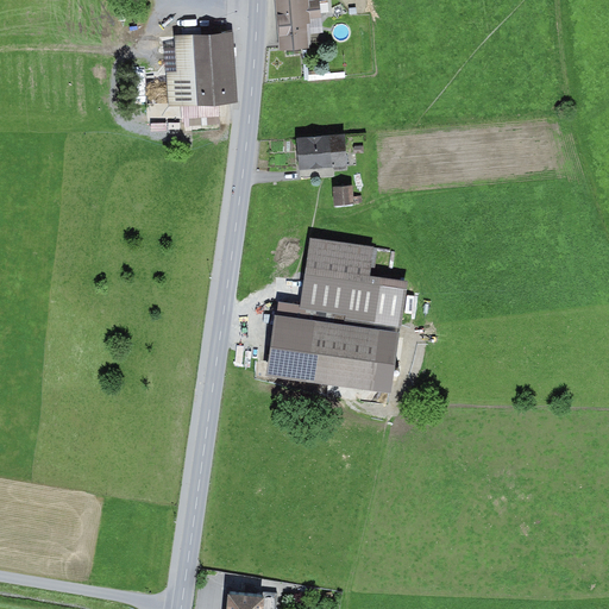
[(309,0),(276,0),(280,50),(309,48),(307,24),(311,24),(311,18),(321,17),(319,0),(315,0),(309,0)]
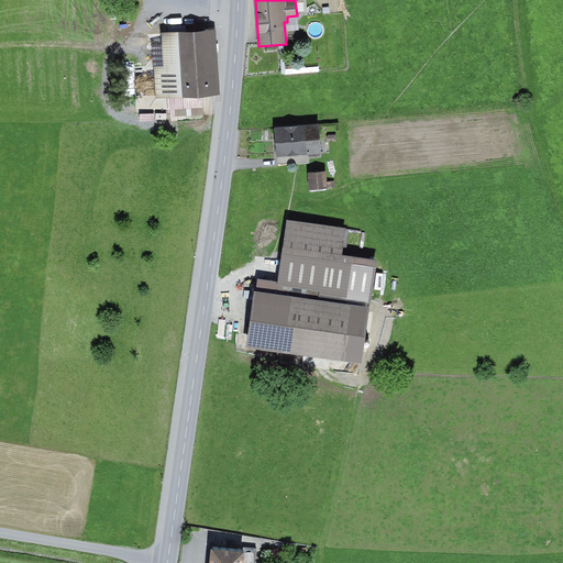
[(179,32),(184,97),(219,95),(214,30),(179,32)]
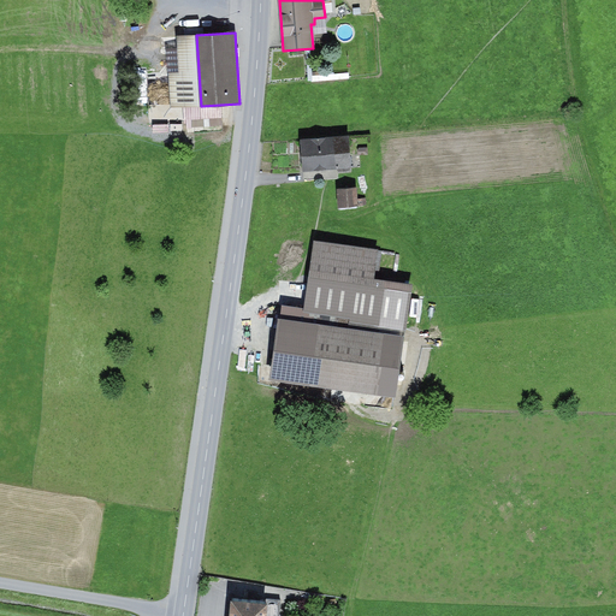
[(201,106),(196,35),(178,36),(179,73),(169,73),(171,107),(201,106)]
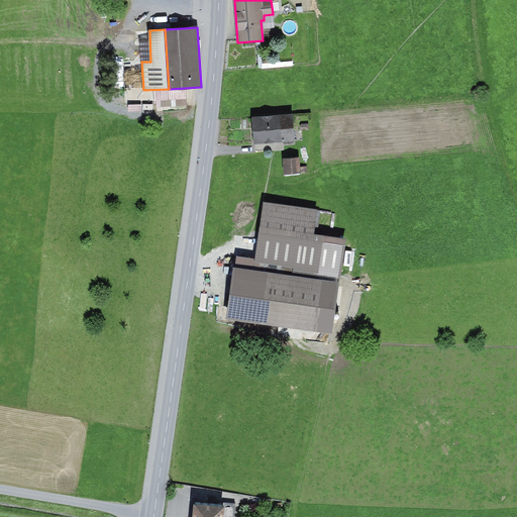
[(292,66),(292,62),(272,63),(272,61),(262,61),(261,42),(257,42),(259,68),(292,66)]
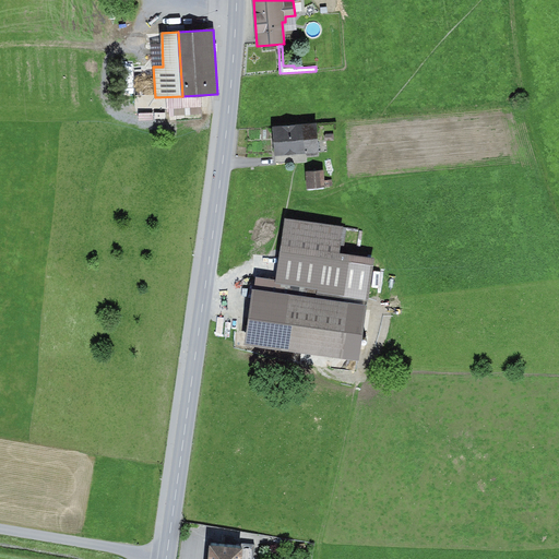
[(317,122),(302,123),(305,153),(319,152),(317,122)]
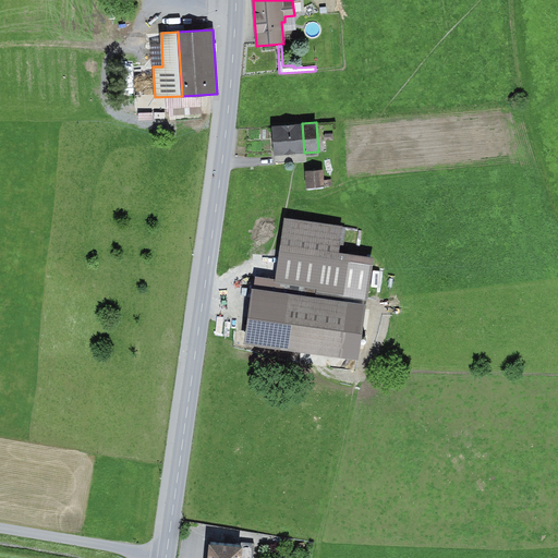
[(302,123),(271,126),(274,155),(304,153),(302,123)]
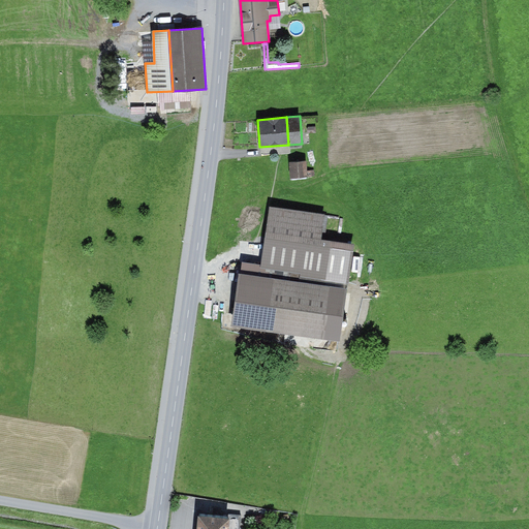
[(306,161),(290,162),(291,178),(307,177),(306,161)]
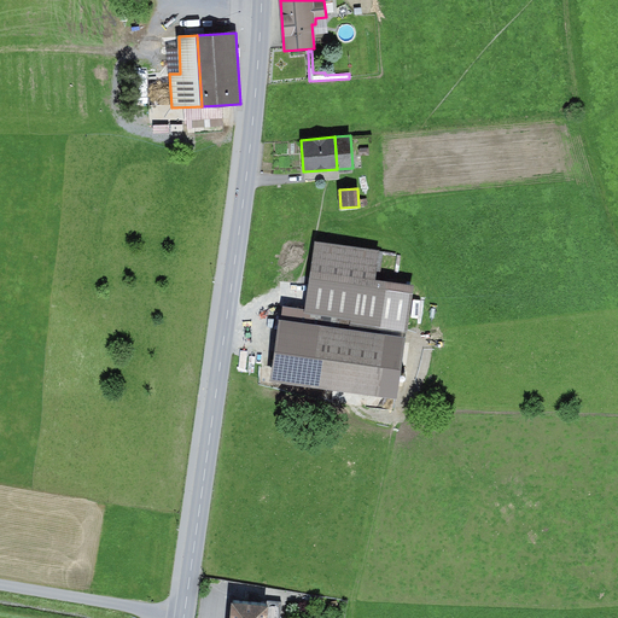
[(379,250),(315,242),(305,309),(304,312),(351,318),(351,322),(380,326),(408,331),(415,285),(374,279),(379,250)]
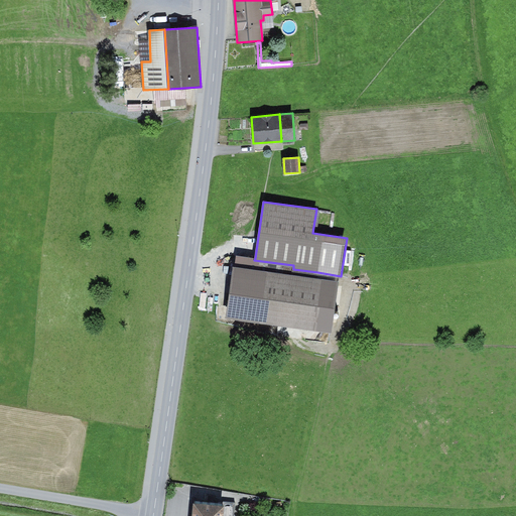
[(254,260),(255,258),(236,256),(235,266),(317,278),(317,272),(293,269),(293,265),(254,260)]
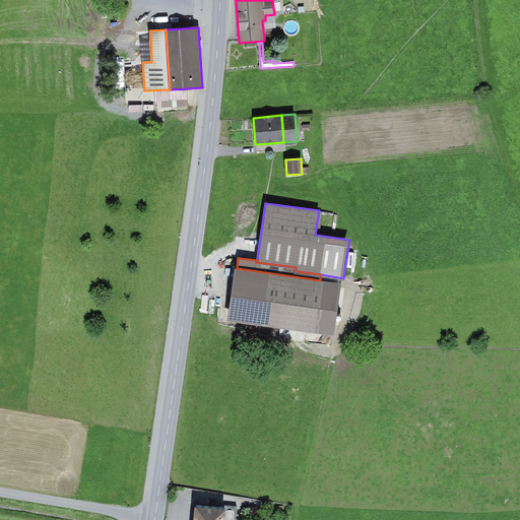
[(237,268),(235,268),(228,320),(334,334),(340,283),(320,280),(237,268)]
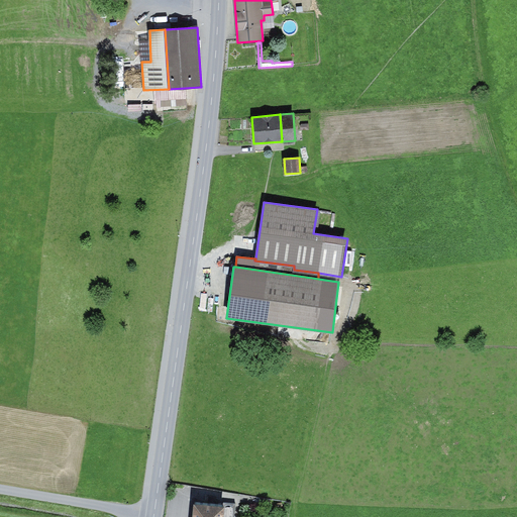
[(223,506),(194,503),(192,516),(234,516),(235,504),(223,503),(223,506)]
